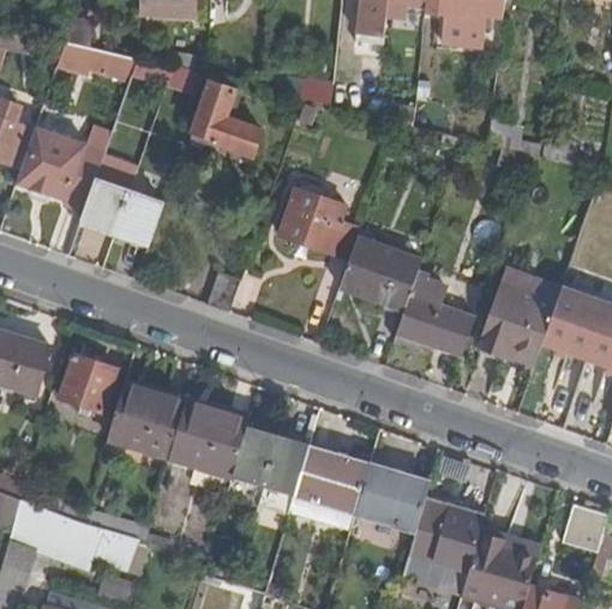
[(139,0),(139,11),(193,13),(193,0),(139,0)]
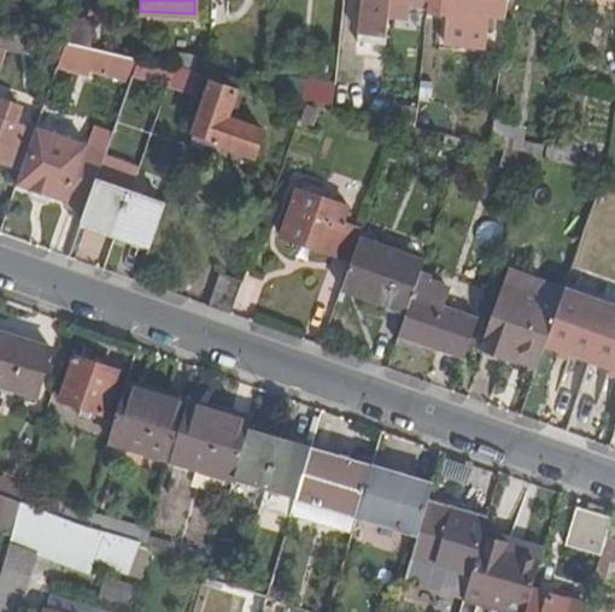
[(429,0),(428,11),(451,13),(449,34),(468,36),(472,0),(429,0)]
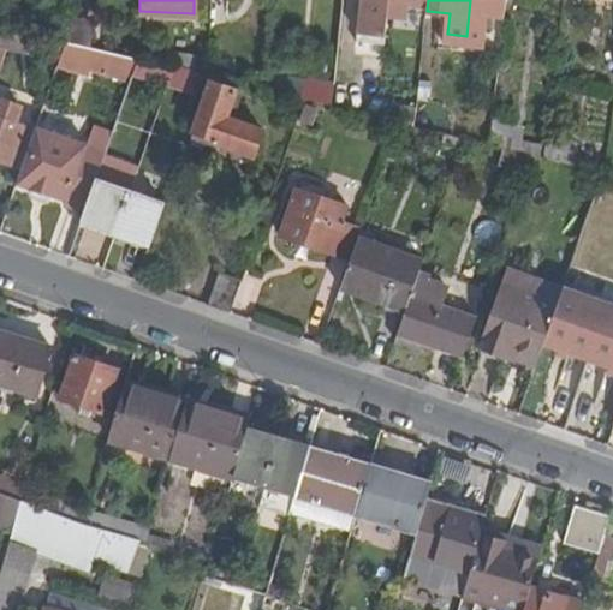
[(65,43),(66,41),(48,36),(45,51),(61,54),(65,43)]
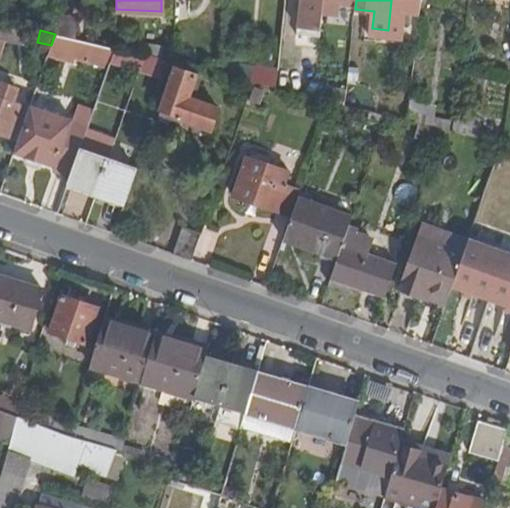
[(54,36),(51,45),(48,55),(73,61),(74,56),(77,42),(54,36)]
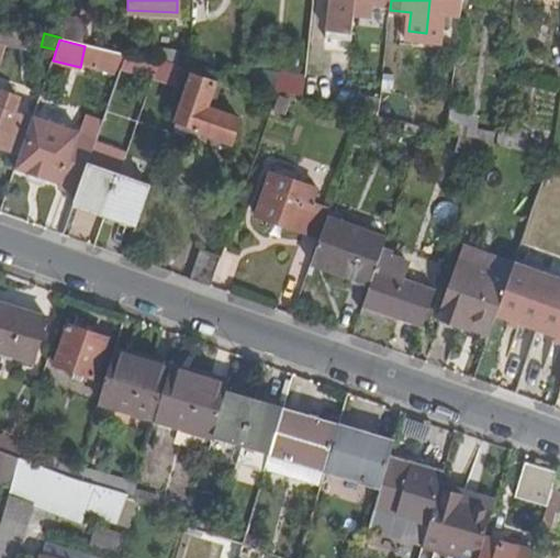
[(120,70),(121,67),(124,56),(85,46),(81,62),(120,70)]
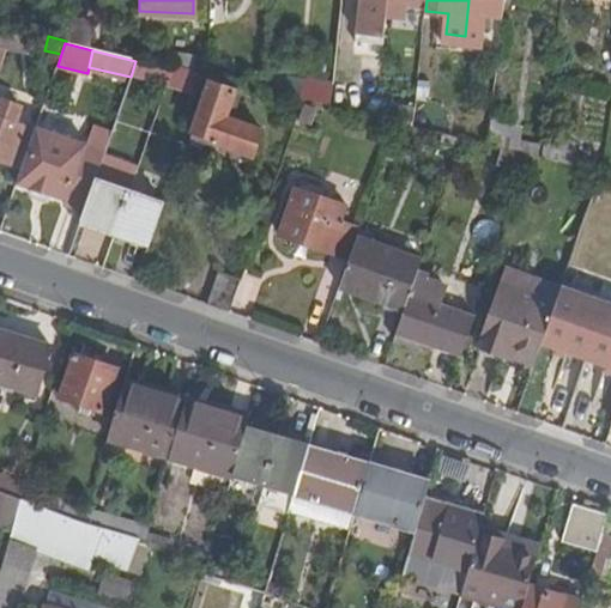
[(173,67),(174,67),(193,72),(197,58),(174,53),(170,66),(173,67)]
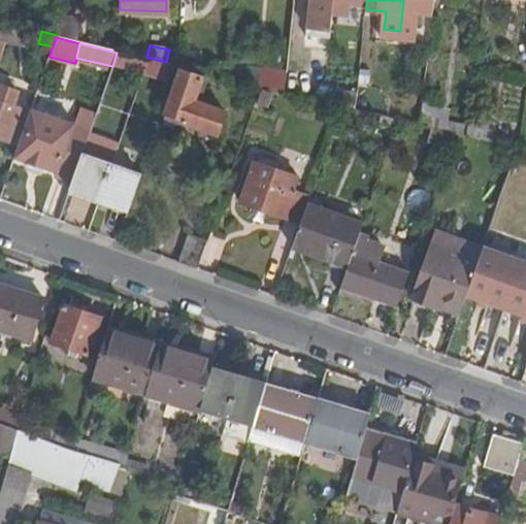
[(143,73),(149,58),(146,57),(118,51),(117,53),(113,63),(143,73)]
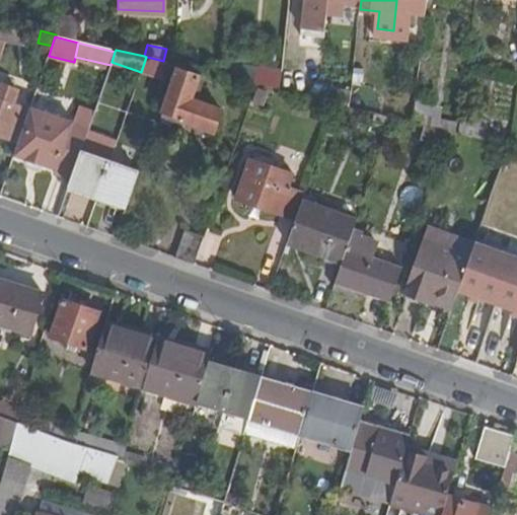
[(164,78),(169,62),(163,61),(147,57),(142,74),(164,78)]
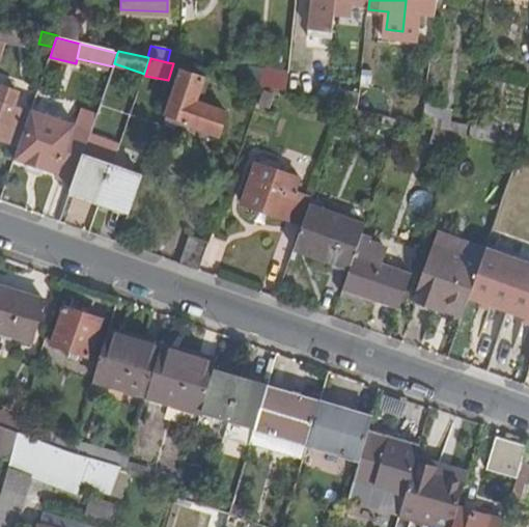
[(253,82),(282,85),(283,66),(255,63),(253,82)]
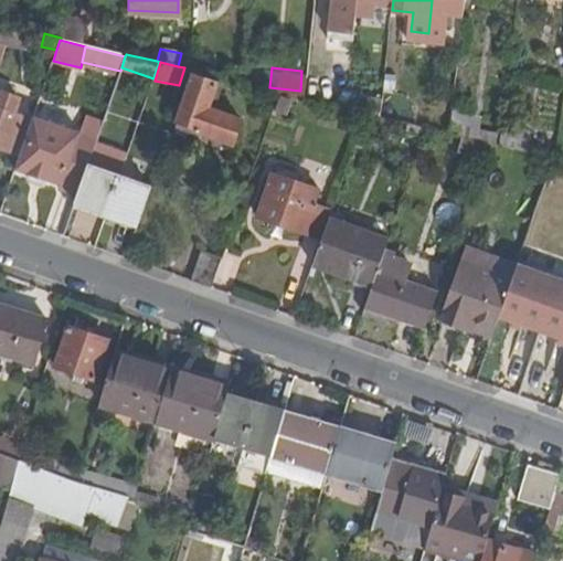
[(230,143),(238,120),(208,108),(216,83),(193,74),(177,120),(200,129),(199,133),(230,143)]
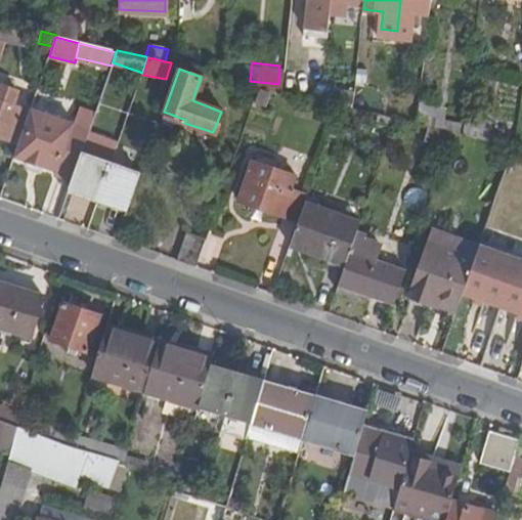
[(0,136),(12,140),(24,107),(13,103),(17,90),(0,83),(0,136)]
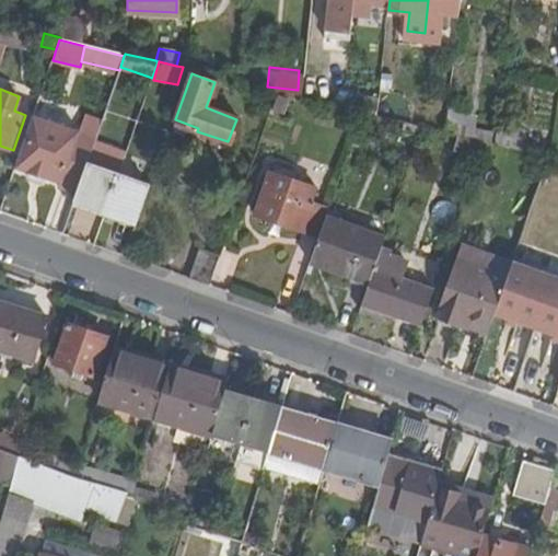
[(375,114),(376,99),(340,90),(336,105),(362,112),(375,114)]
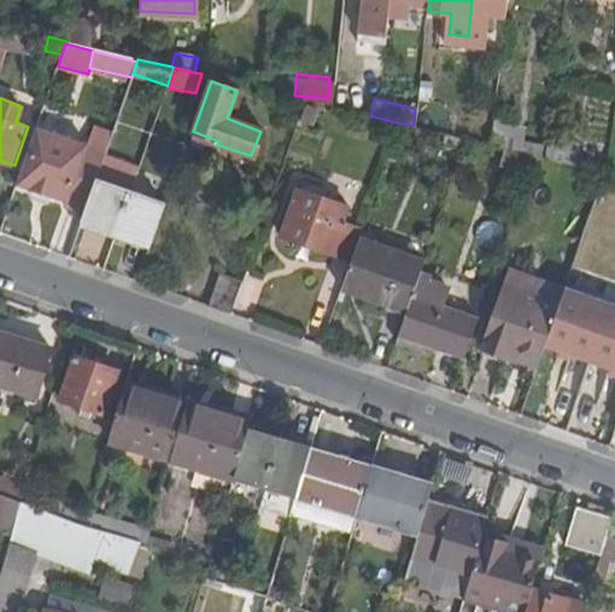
[(310,124),(315,107),(306,105),(300,121),(310,124)]
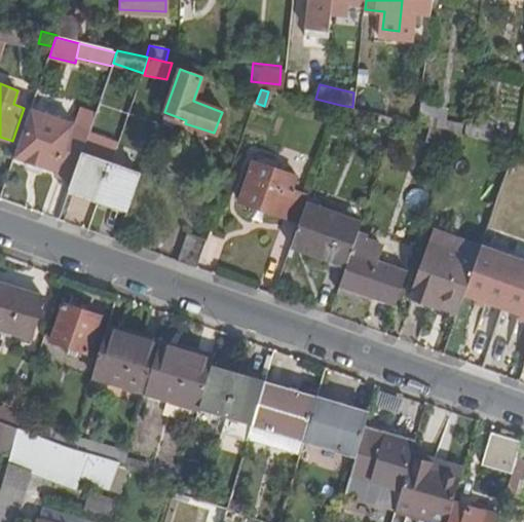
[(374,112),(352,107),(350,118),(370,124),(374,112)]
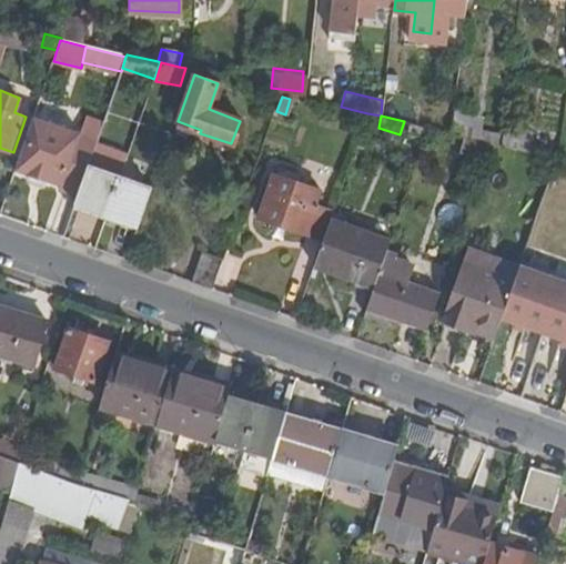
[(78,197),(95,145),(98,139),(33,117),(16,169),(31,173),(46,179),(60,184),(59,190),(78,197)]
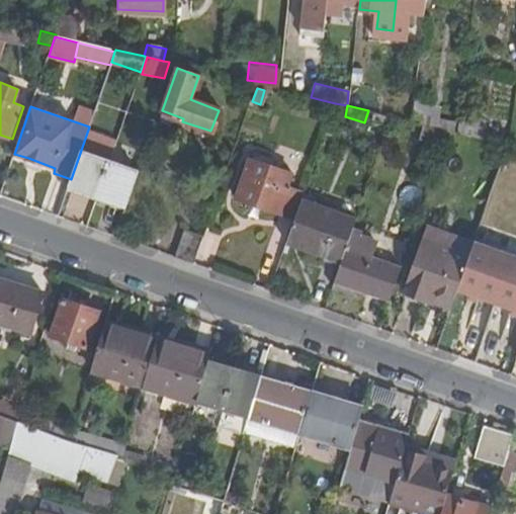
[(434,108),(413,106),(411,121),(424,124),(437,127),(438,117),(439,115),(434,114),(434,108)]
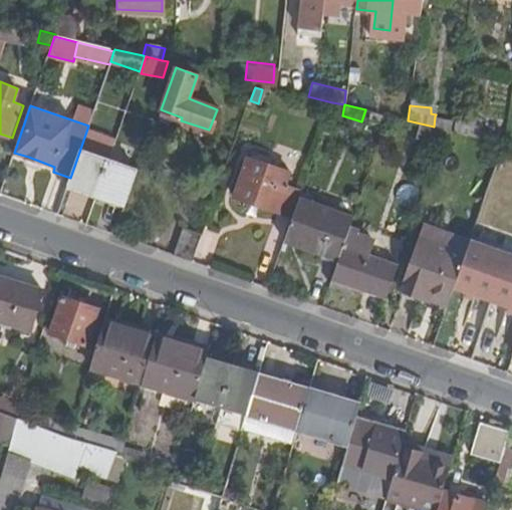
[(477,138),(478,131),(480,120),(456,114),(456,119),(454,132),(477,138)]
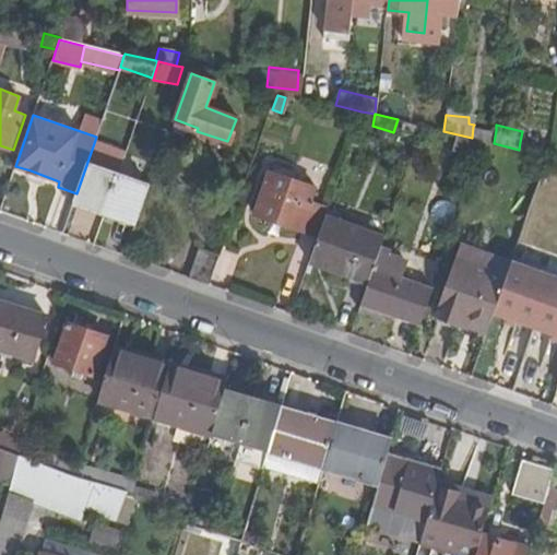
[(483,140),(494,143),(496,130),(473,127),(472,138),(483,140)]
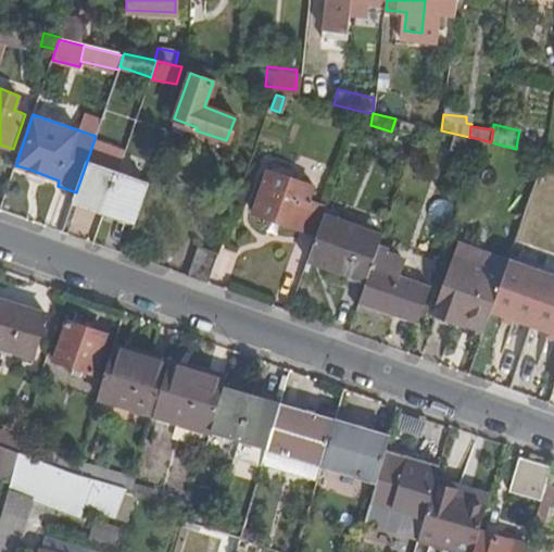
[(475,157),(480,139),(469,137),(455,134),(451,148),(475,157)]
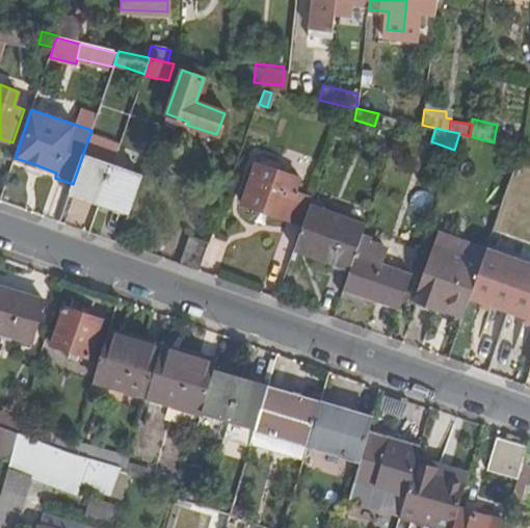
[(494,142),(512,147),(514,140),(495,135),(494,142)]
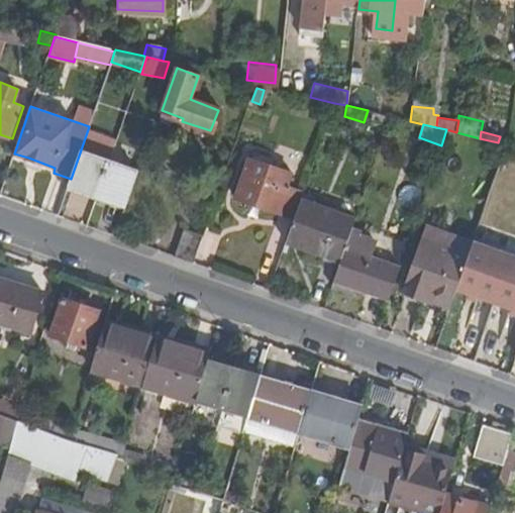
[(97,195),(109,161),(116,141),(87,132),(71,179),(68,185),(97,195)]
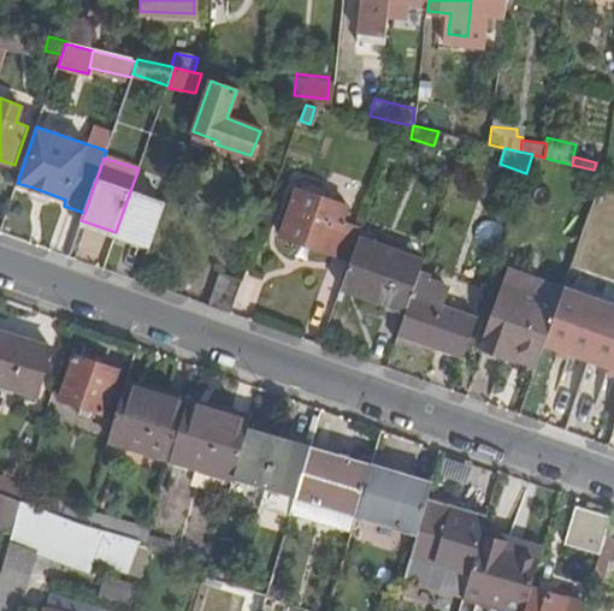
[(49,194),(34,188),(30,196),(46,201),(49,194)]
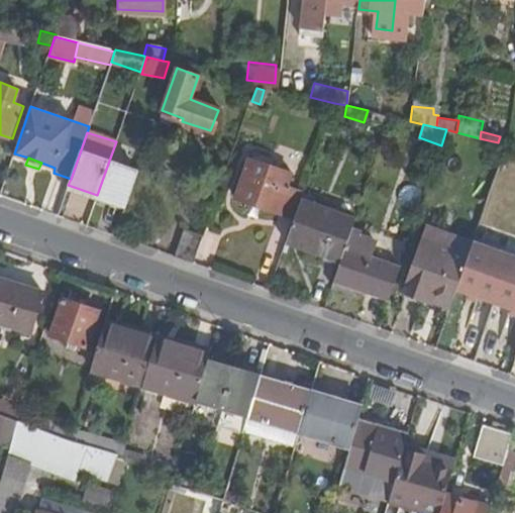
[(293,218),(302,192),(286,186),(290,173),(247,158),(233,197),(293,218)]
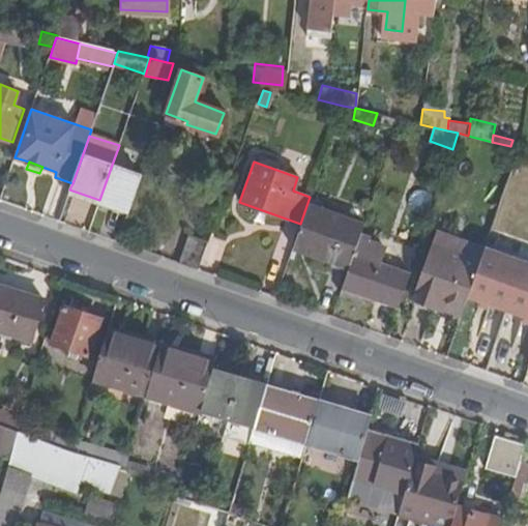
[(128,210),(141,175),(112,165),(99,200),(128,210)]
